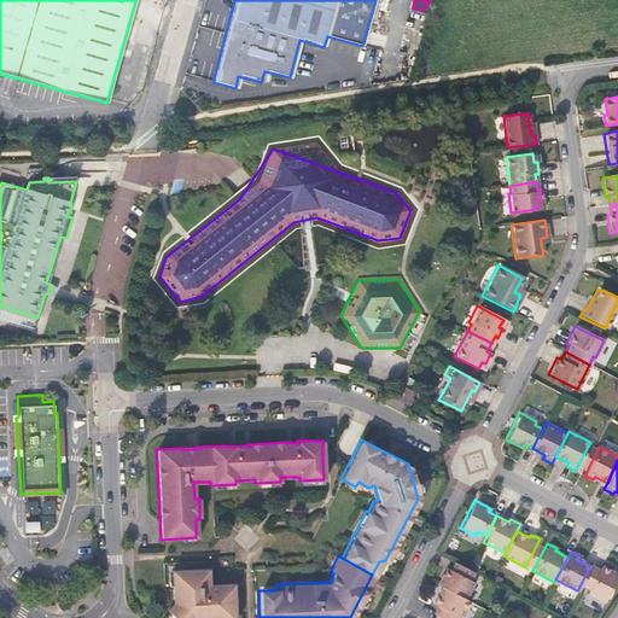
[(445,567),(437,584),(439,586),(464,599),(472,581),(468,579),(473,571),(454,561),(449,569),(445,567)]
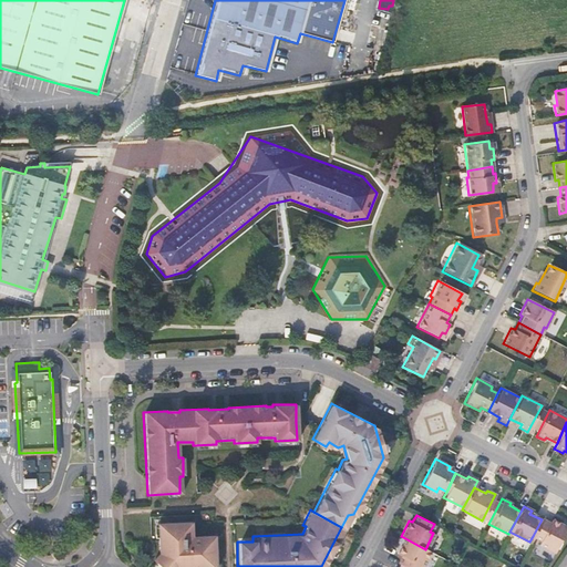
[(547,523),(542,519),(533,536),(538,539),(536,543),(548,548),(560,525),(549,519),(547,523)]
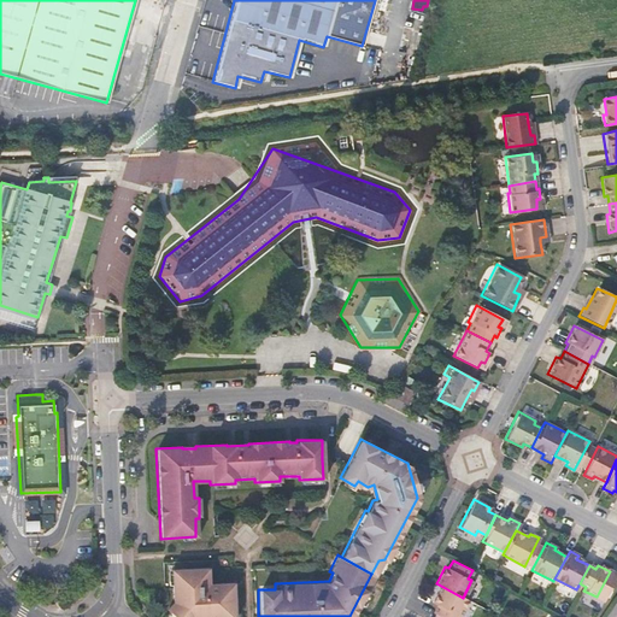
[(234,616),(233,582),(207,583),(206,566),(170,569),(172,603),(166,610),(174,616),(234,616)]
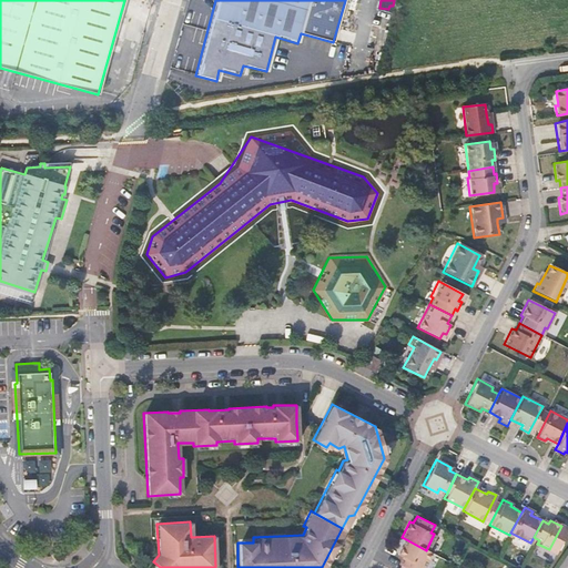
[(426,550),(404,538),(396,554),(402,557),(398,564),(406,567),(421,567),(429,551),(426,550)]
